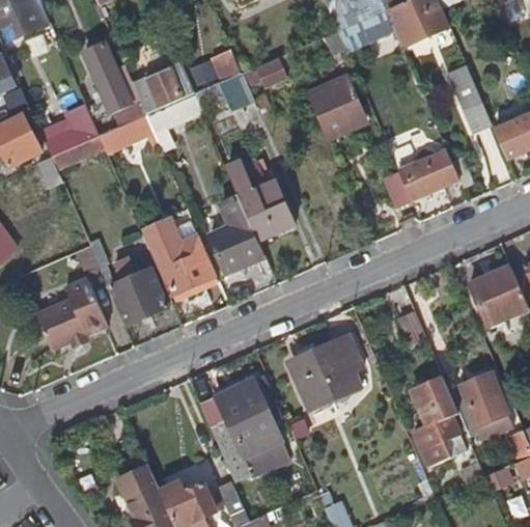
[(50,23),(39,0),(0,0),(0,20),(2,25),(15,21),(21,35),(50,23)]
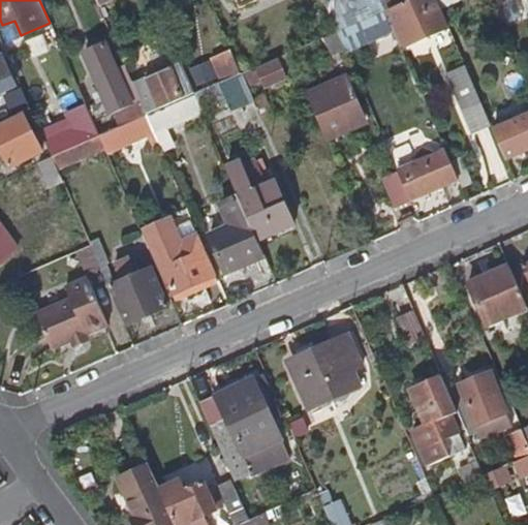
[(383,11),(378,0),(332,21),(336,32),(339,31),(355,24),(383,11)]
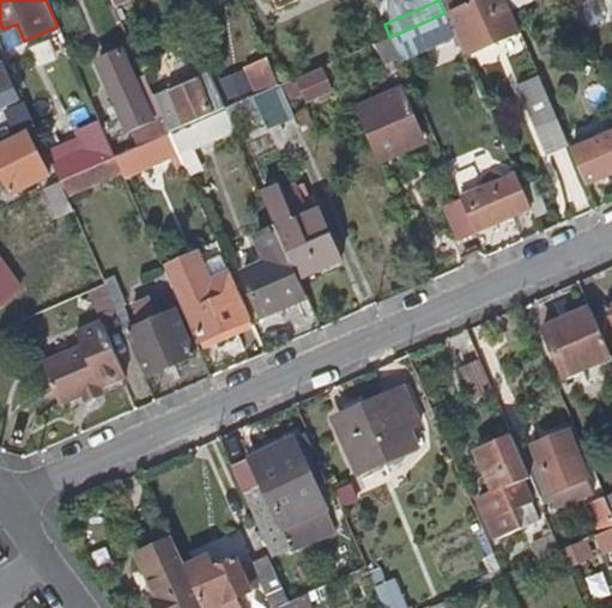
[(438,0),(444,13),(473,0),(438,0)]
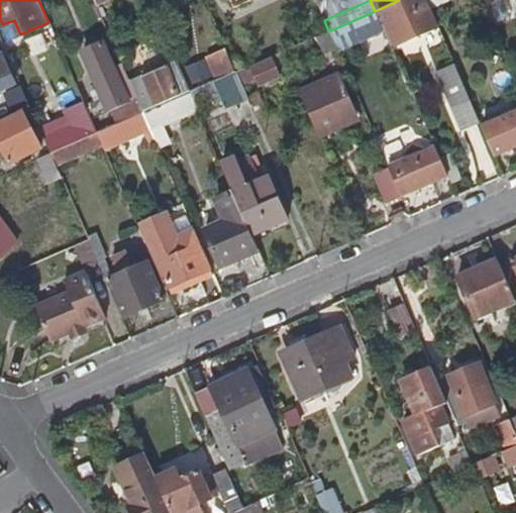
[(399,0),(375,11),(383,30),(390,27),(397,41),(413,33),(405,14),(414,10),(423,30),(436,23),(426,0),(399,0)]
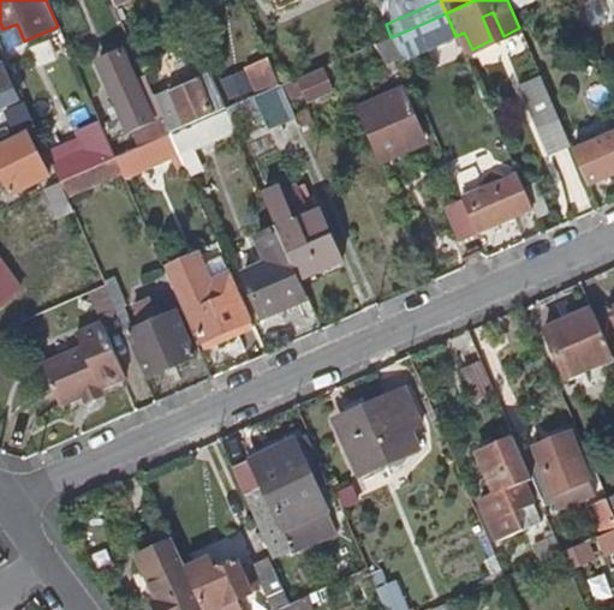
[(445,34),(439,21),(416,33),(413,28),(394,36),(403,54),(445,34)]
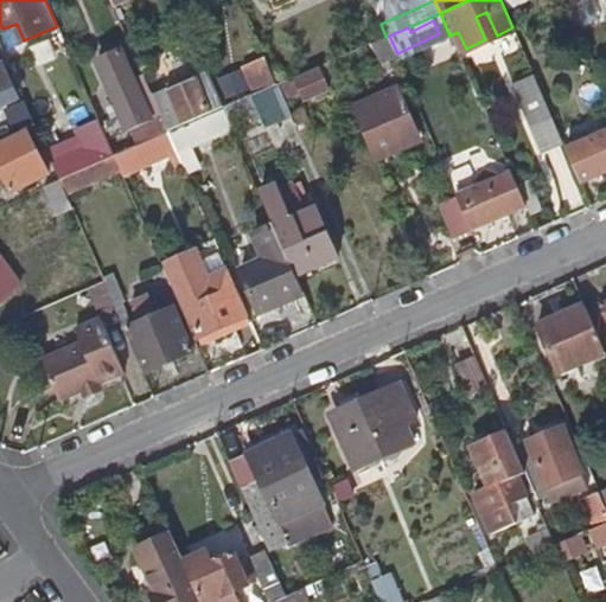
[(396,59),(386,37),(374,42),(370,44),(380,66),(396,59)]
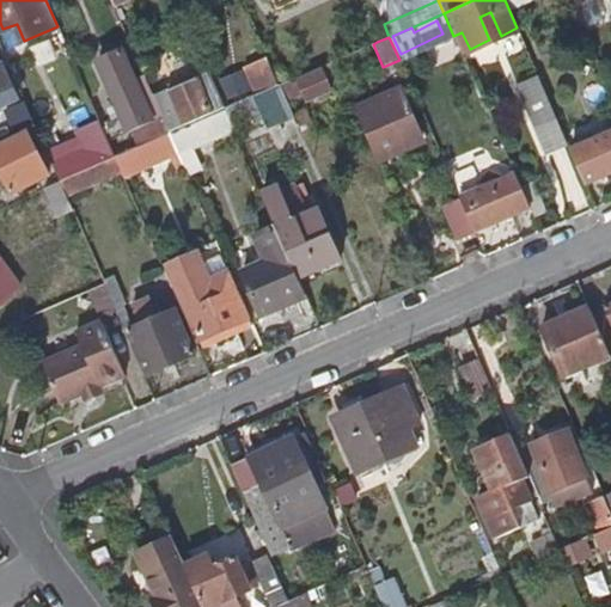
[(156,138),(170,132),(156,98),(146,75),(135,80),(123,51),(103,61),(132,129),(148,122),(156,138)]
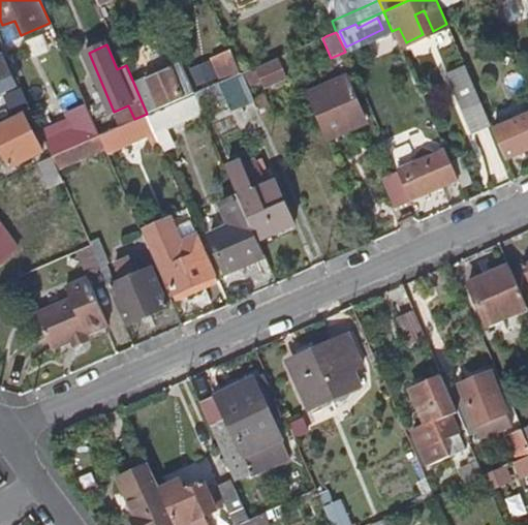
[(0,93),(17,86),(4,57),(0,48),(0,93)]
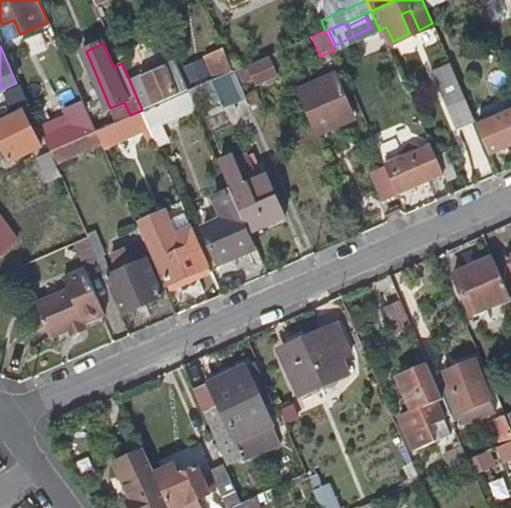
[(248,64),(234,70),(240,84),(253,78),(256,84),(276,75),(272,66),(284,60),(280,50),(268,55),(269,58),(249,67),(248,64)]
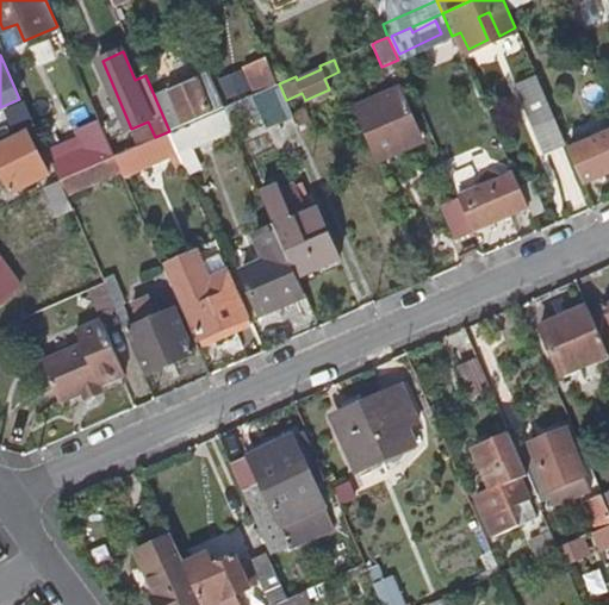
[(279,83),(269,63),(254,70),(262,91),(279,83)]
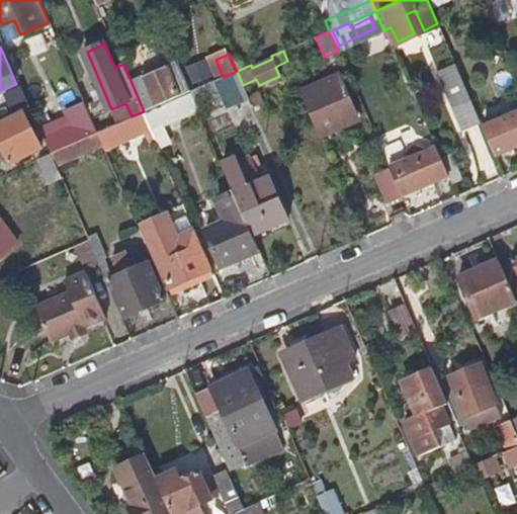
[(204,61),(186,68),(192,84),(211,77),(204,61)]
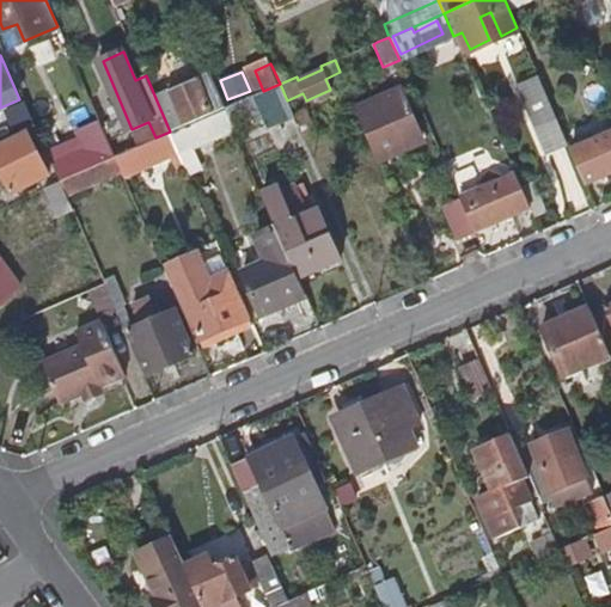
[(225,108),(211,75),(156,98),(170,132),(225,108)]
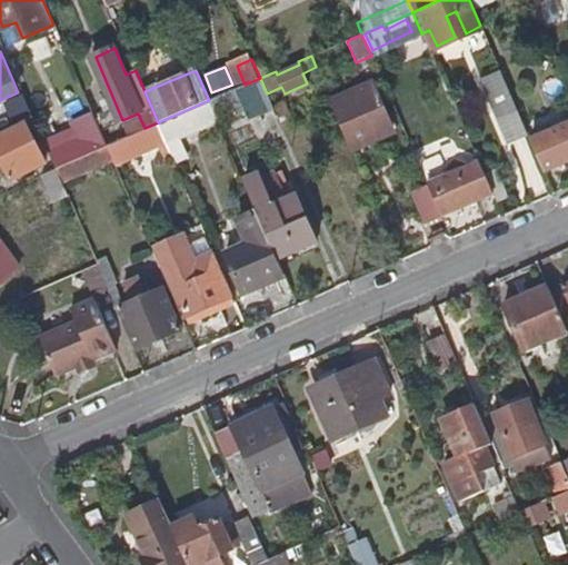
[(529,137),(517,110),(500,71),(479,80),(506,146),(529,137)]
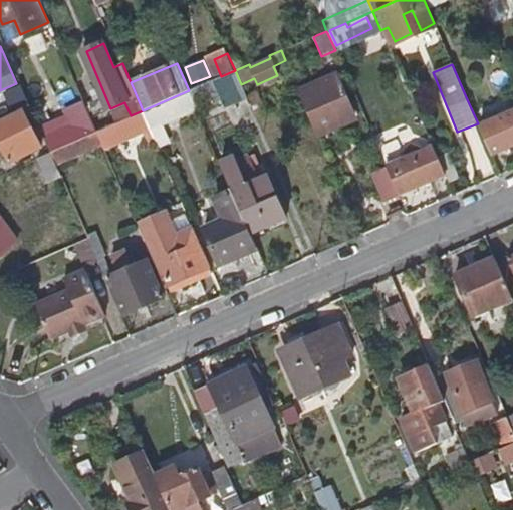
[(235,70),(221,76),(189,90),(195,105),(219,94),(223,103),(245,94),(241,84),(235,70)]
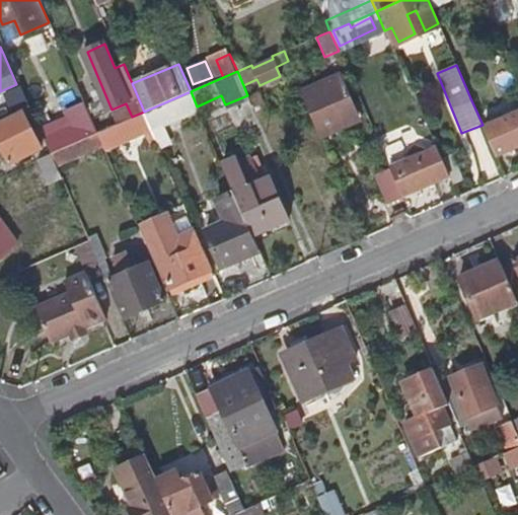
[(299,87),(311,114),(350,97),(338,71),(299,87)]
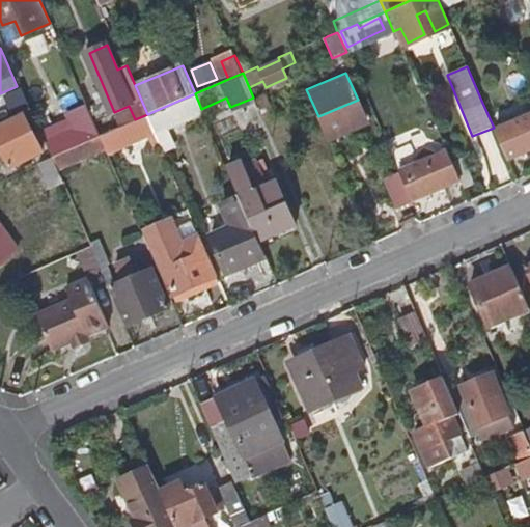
[(30,106),(22,88),(11,92),(20,110),(30,106)]
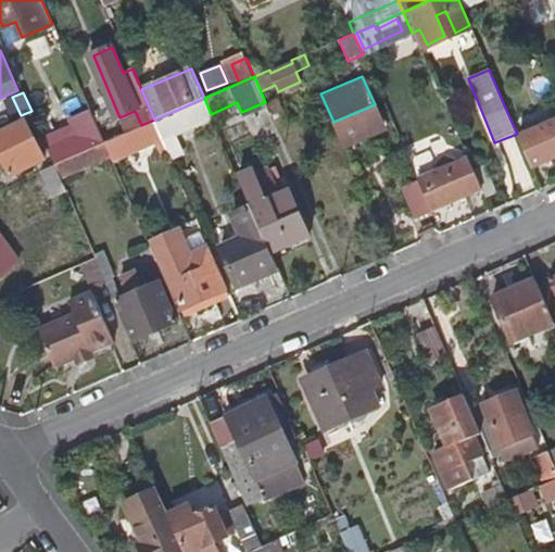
[(211,114),(204,98),(154,120),(164,141),(214,121),(211,114)]
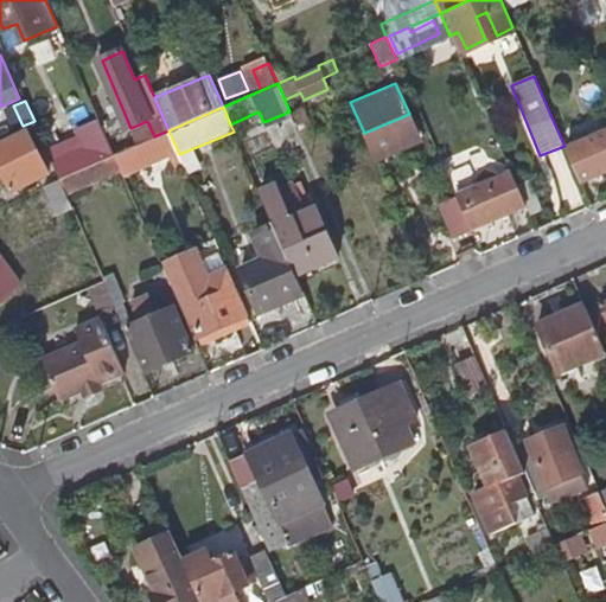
[(304,109),(291,114),(299,133),(312,127),(304,109)]
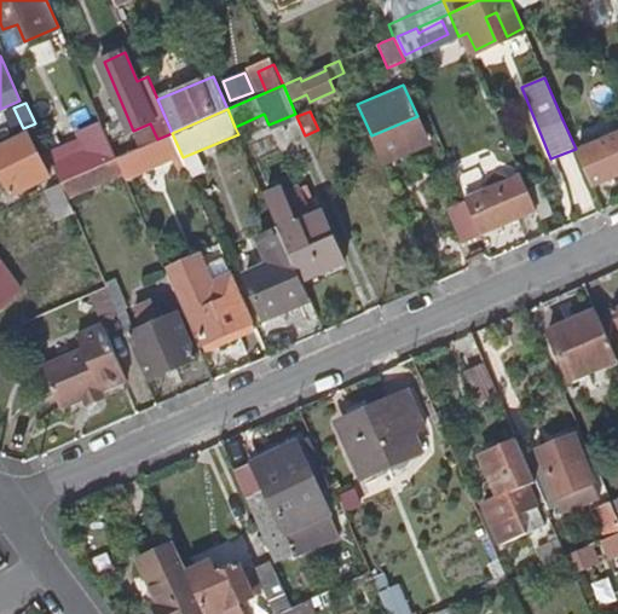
[(47,117),(35,123),(40,137),(53,131),(47,117)]
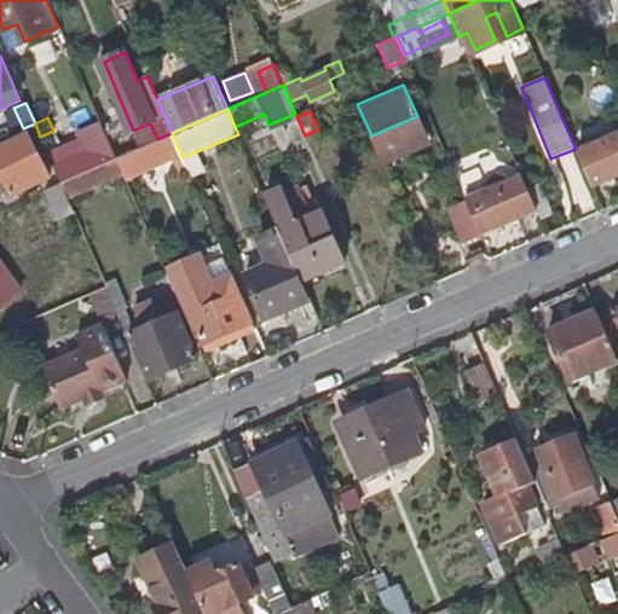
[(51,162),(59,181),(115,157),(99,121),(75,132),(79,139),(51,151),(56,160),(51,162)]
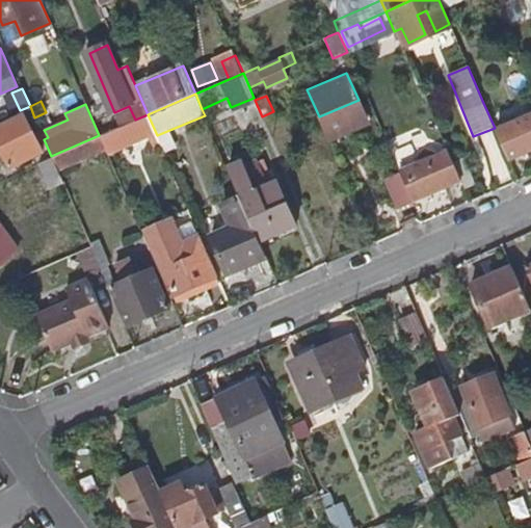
[(30,106),(20,110),(22,116),(0,126),(0,146),(8,167),(44,154),(35,137),(30,138),(25,124),(35,120),(34,117),(30,106)]
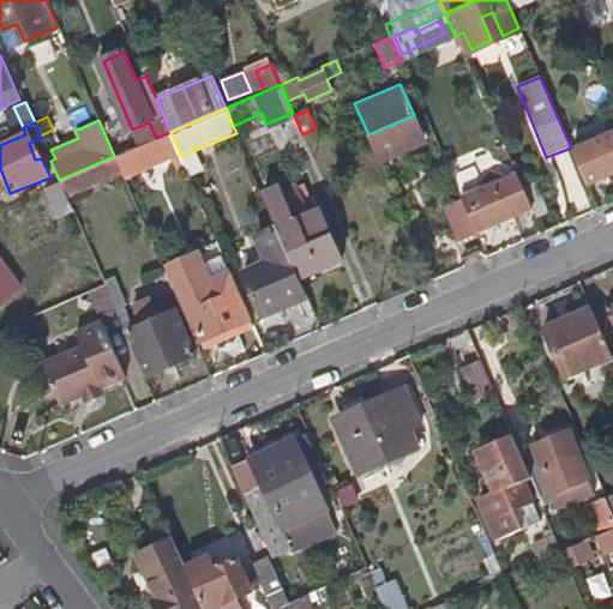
[(132,130),(139,145),(156,138),(149,122),(132,130)]
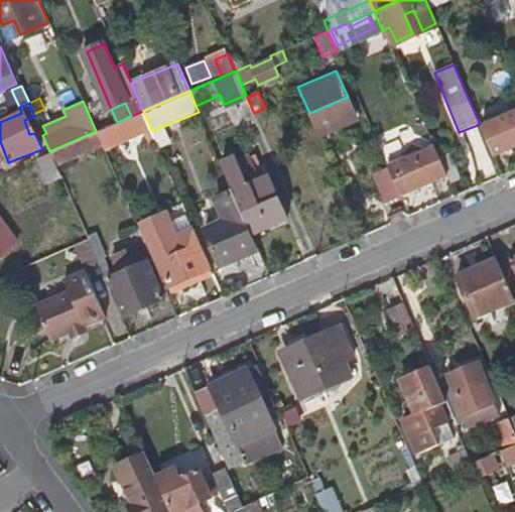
[(514,110),(480,125),(494,155),(514,145),(514,110)]
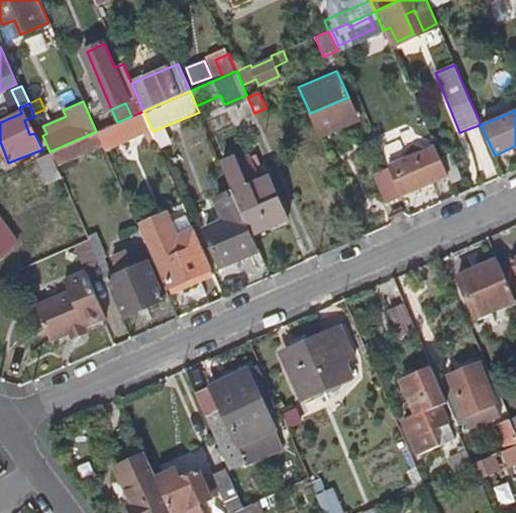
[(117,122),(96,131),(100,139),(104,150),(144,133),(149,145),(158,141),(152,131),(143,111),(131,116),(117,122)]
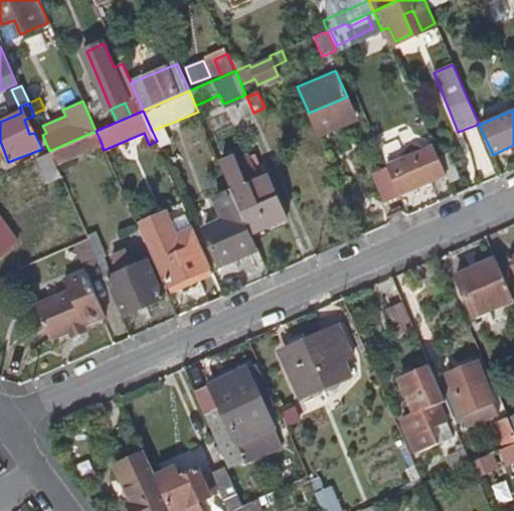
[(100,139),(96,131),(49,151),(53,159),(100,139)]
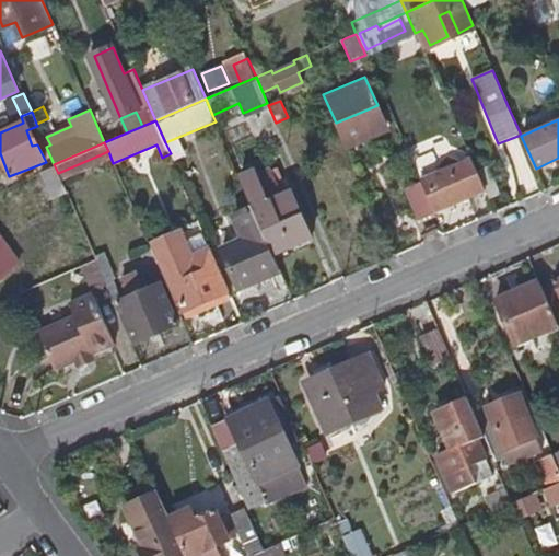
[(420,182),(433,211),(485,189),(481,184),(470,159),(420,182)]
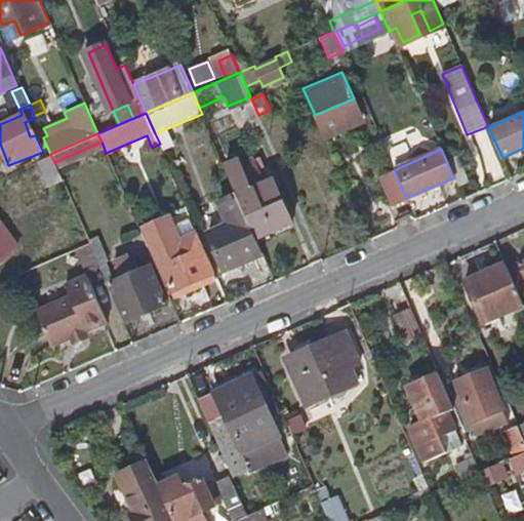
[(54,162),(50,154),(37,160),(48,186),(63,179),(54,162)]
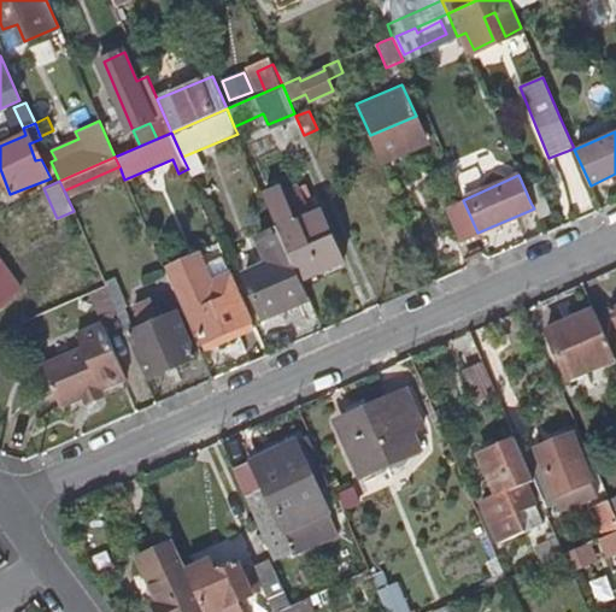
[(277,223),(289,252),(301,280),(344,262),(321,211),(310,215),(298,184),(281,193),(277,187),(264,193),(277,223)]
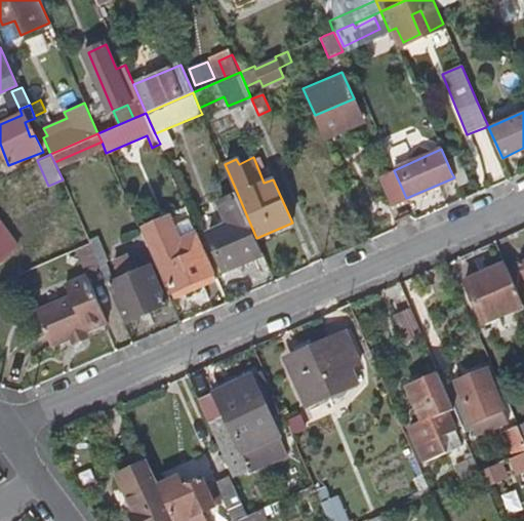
[(461,167),(451,172),(454,177),(458,188),(468,183),(461,167)]
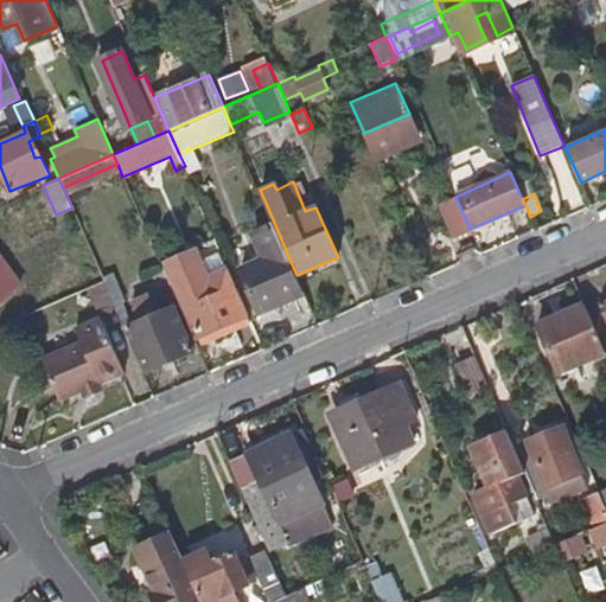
[(451,237),(470,229),(455,197),(437,206),(451,237)]
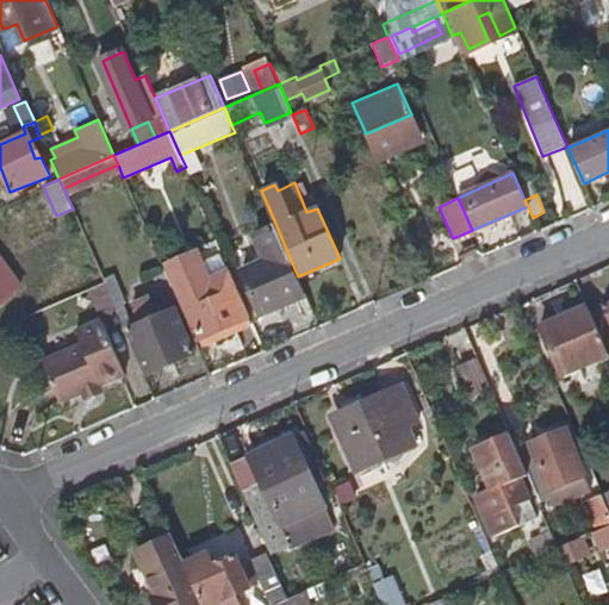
[(242,263),(252,287),(260,282),(253,264),(286,249),(274,220),(248,232),(259,255),(242,263)]
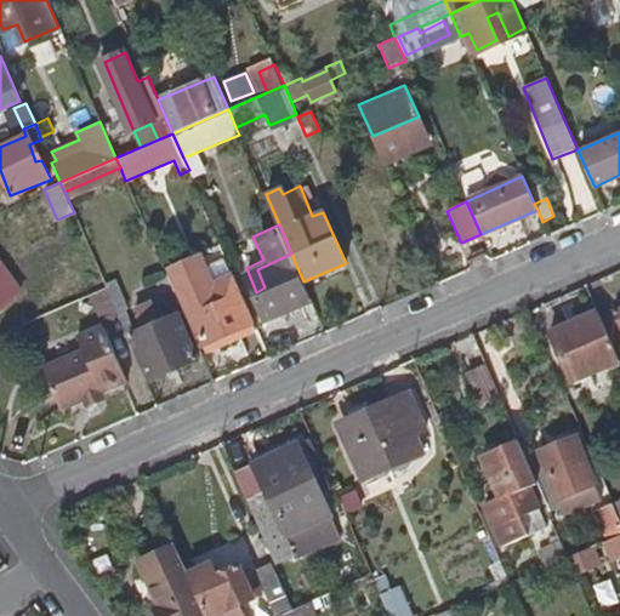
[(169,264),(175,277),(206,263),(200,250),(169,264)]
